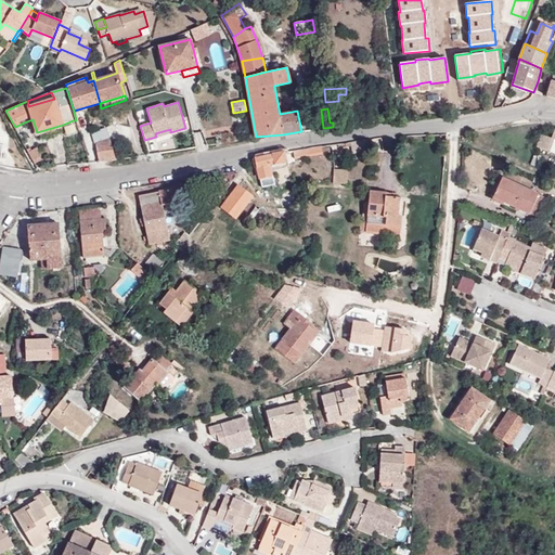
[(77,132),(73,120),(63,125),(66,136),(77,132)]
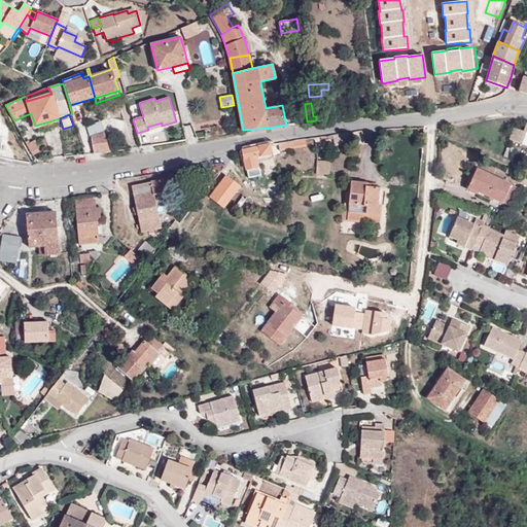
[(35,160),(42,159),(32,142),(35,140),(23,116),(14,120),(35,160)]
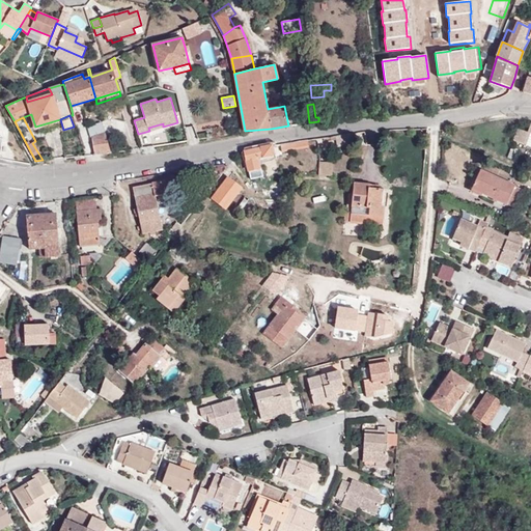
[(91,136),(105,133),(102,122),(89,127),(91,136)]
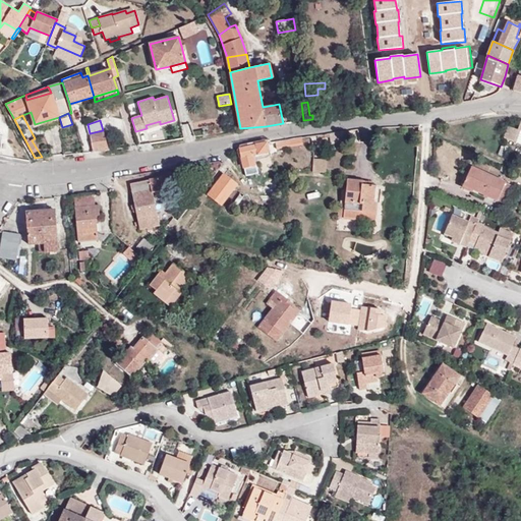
[(514,141),(518,129),(508,126),(504,137),(514,141)]
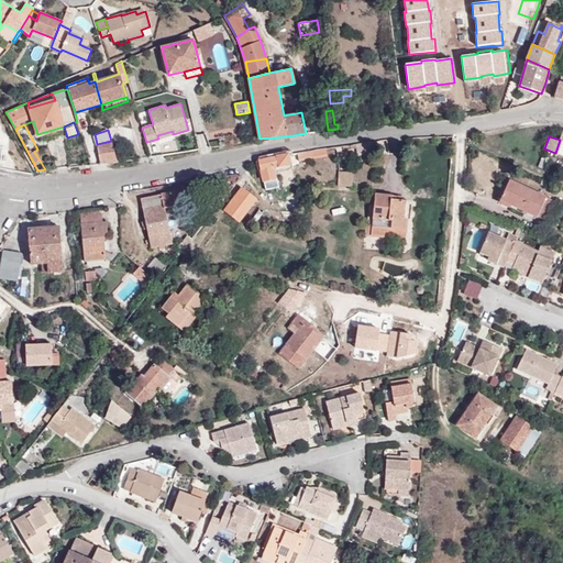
[(100,164),(118,162),(116,156),(111,141),(97,144),(100,164)]
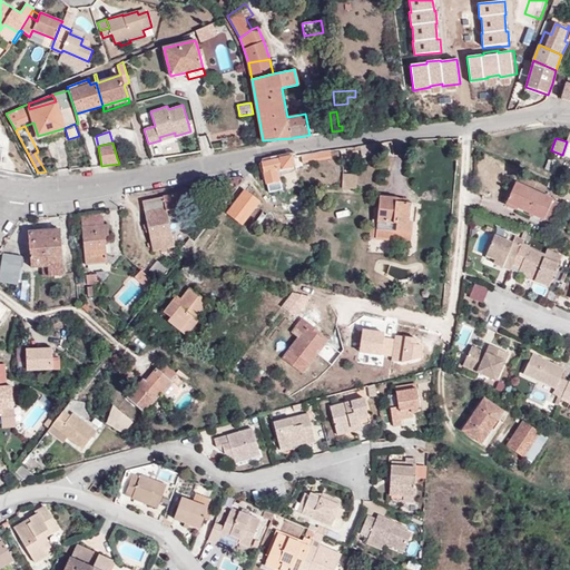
[(379,157),(376,144),(361,147),(362,159),(379,157)]
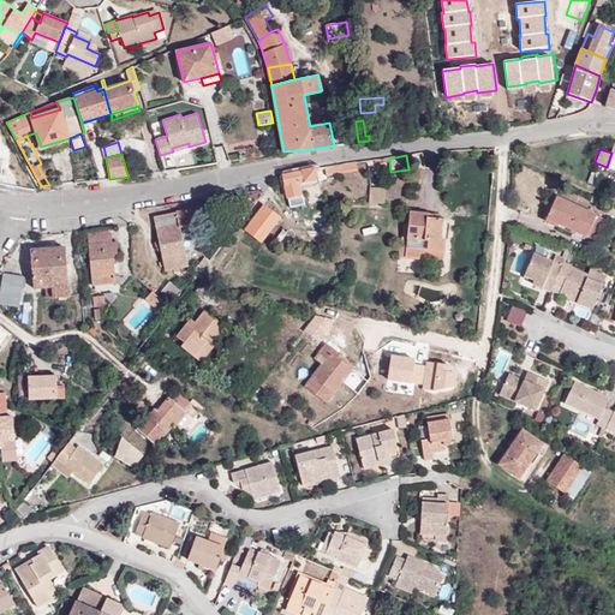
[(318,179),(316,168),(284,175),(284,178),(288,197),(302,195),(298,184),(318,179)]
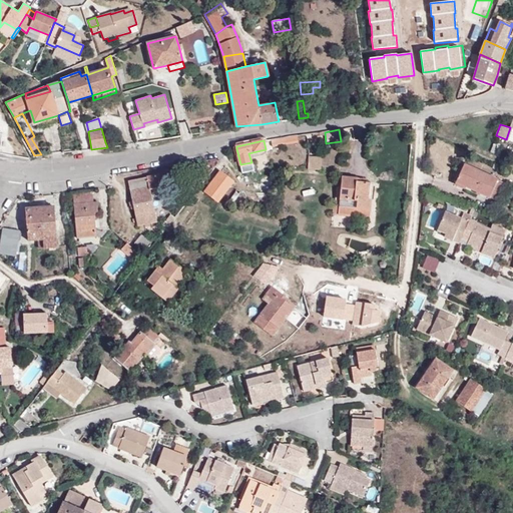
[(498,201),(506,183),(464,164),(456,182),(498,201)]
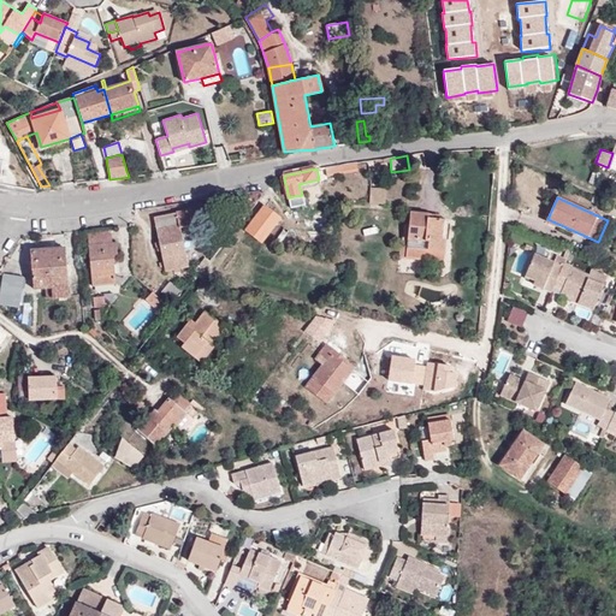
[(615,217),(615,206),(610,205),(605,213),(615,217)]
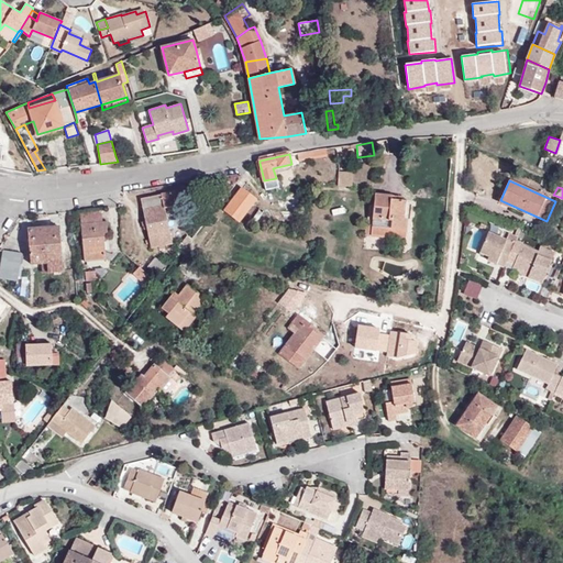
[(186,205),(184,189),(141,199),(151,247),(173,243),(165,209),(186,205)]
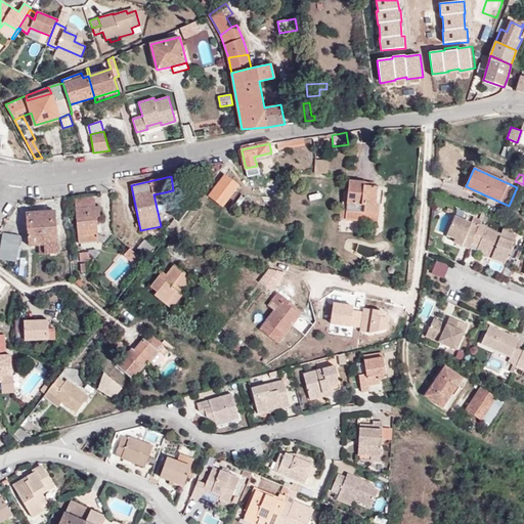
[(223,206),(238,185),(225,176),(210,195),(223,206)]
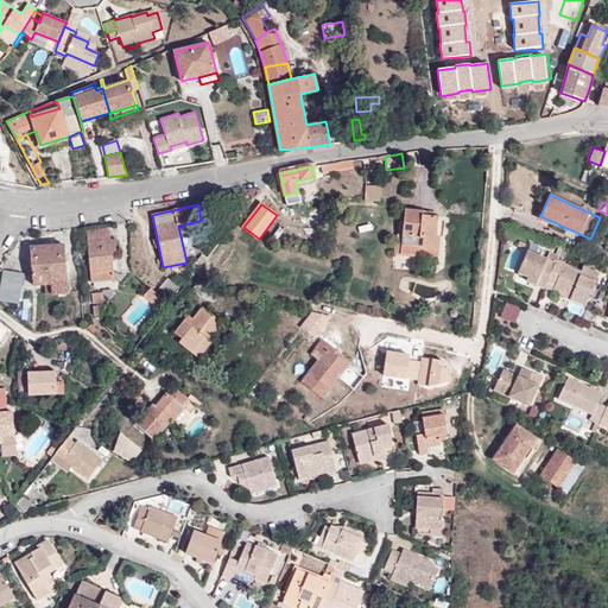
[(423,211),(405,209),(401,254),(438,258),(443,217),(423,216),(423,211)]
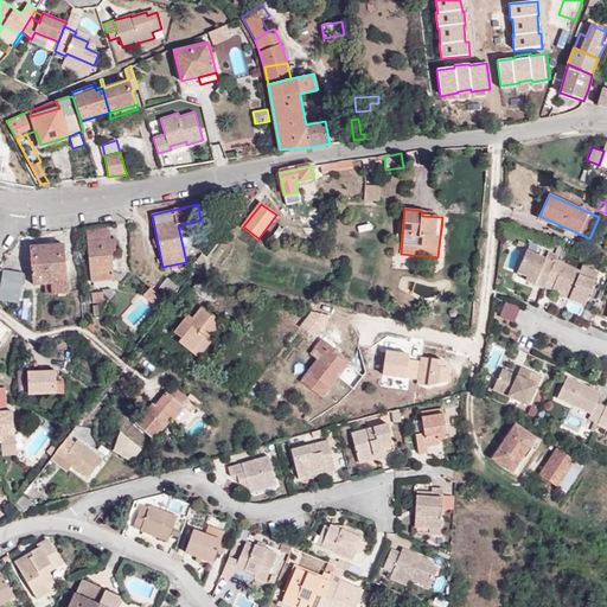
[(115,280),(110,224),(87,227),(91,282),(115,280)]
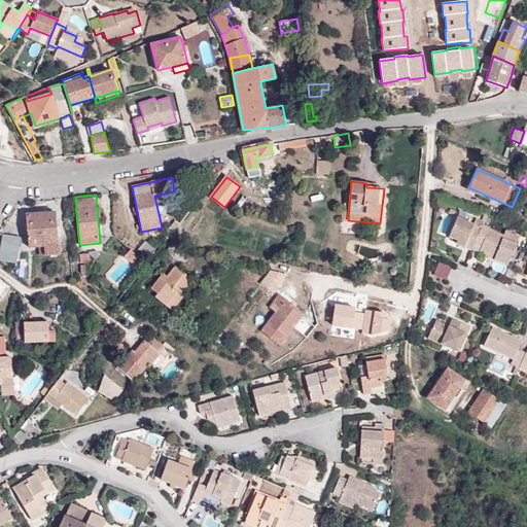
[(59,254),(57,212),(27,214),(29,248),(45,247),(45,255),(59,254)]
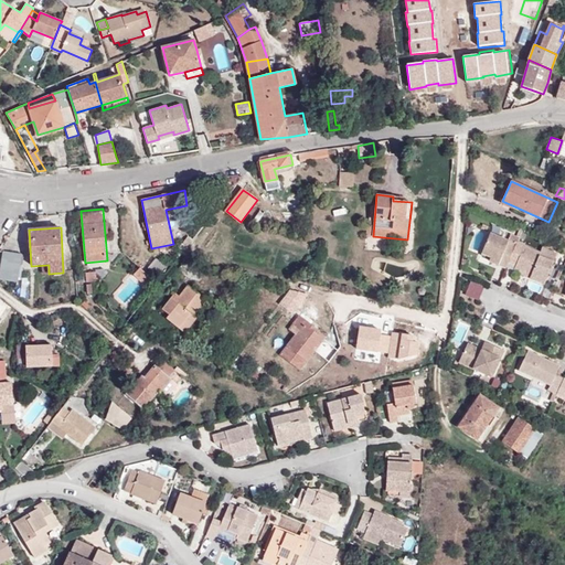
[(490,262),(507,268),(509,262),(518,242),(519,238),(510,235),(508,242),(490,233),(482,254),(491,257),(490,262)]
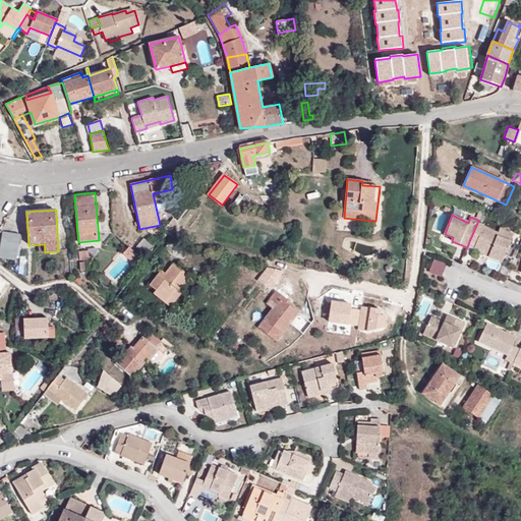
[(477,223),(469,241),(476,244),(474,250),(503,262),(511,242),(499,236),(500,234),(483,228),(484,226),(477,223)]
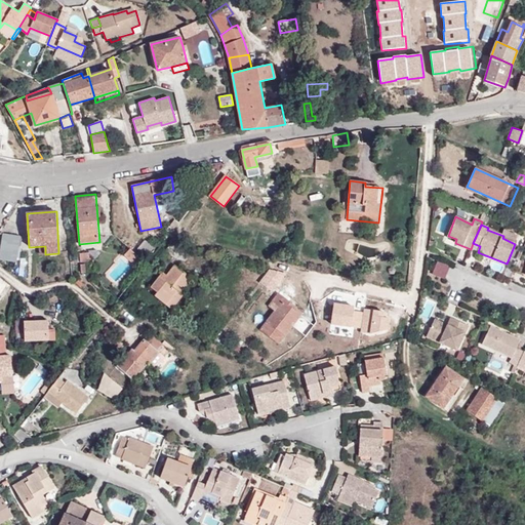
[(502,238),(515,244),(518,236),(506,231),(503,236),(502,238)]
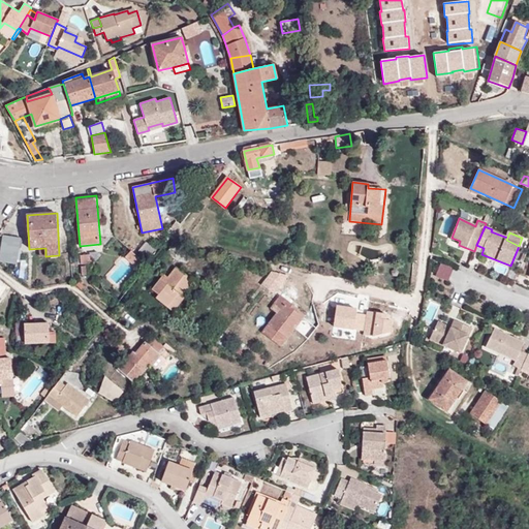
[(0,261),(17,265),(21,238),(4,236),(0,258),(0,261)]
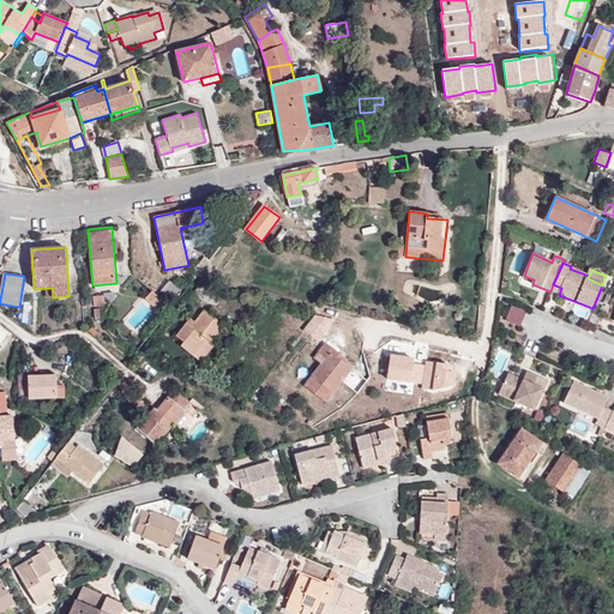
[(205,301),(217,289),(203,282),(194,293),(205,301)]
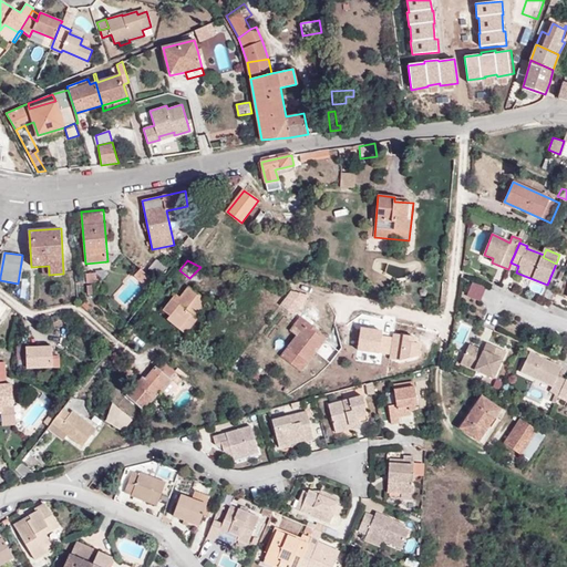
[(148,286),(154,280),(141,269),(136,275),(148,286)]
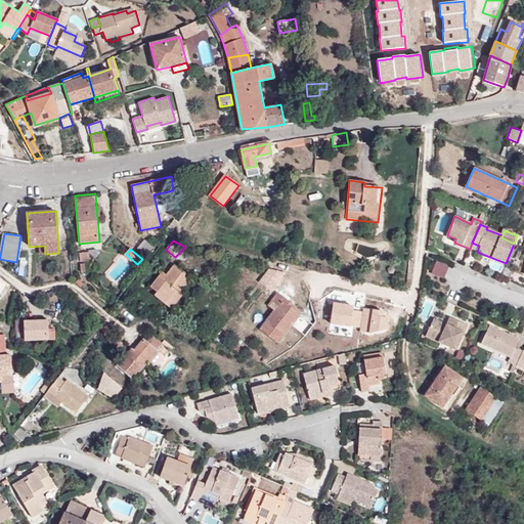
[(492,259),(490,265),(501,271),(505,265),(492,259)]
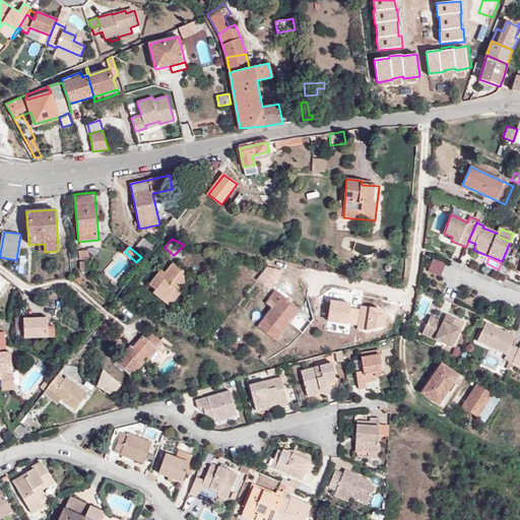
[(431,271),(443,274),(446,261),(434,258),(431,271)]
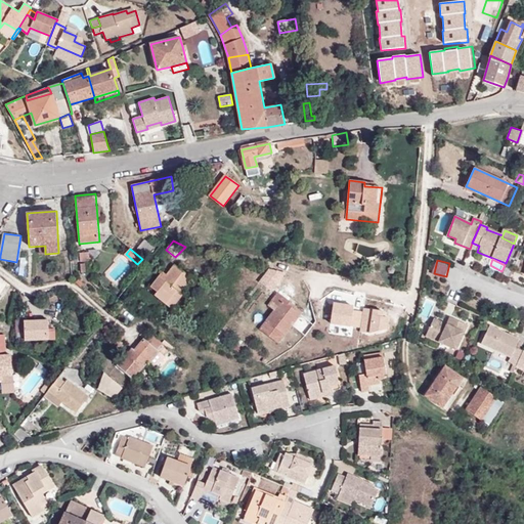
[(175,264),(167,274),(163,278),(160,276),(150,287),(157,293),(155,295),(171,310),(183,296),(180,293),(192,279),(175,264)]
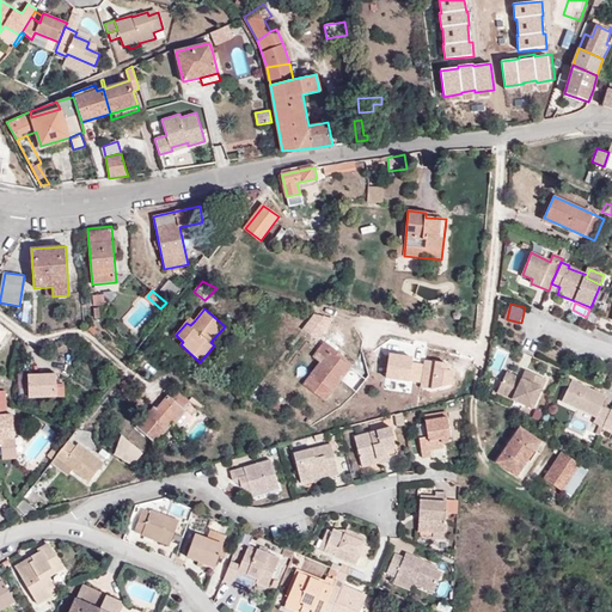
[(346,359),(324,342),(316,354),(323,359),(303,384),(325,403),(342,381),(344,383),(354,371),(344,362),(346,359)]
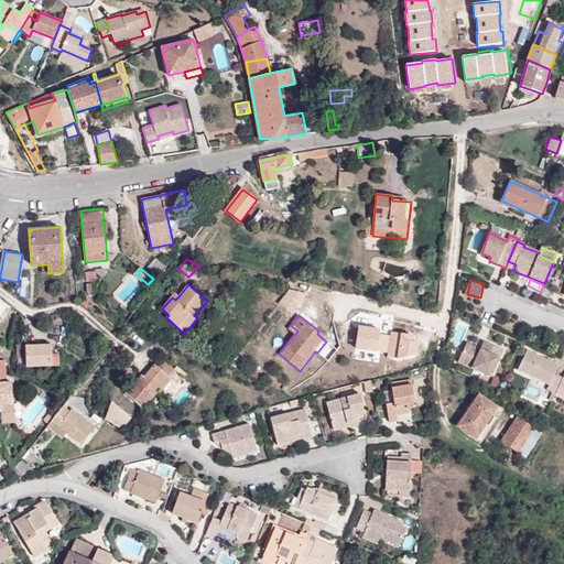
[(421,337),(380,332),(381,328),(359,325),(356,350),(418,359),(421,337)]
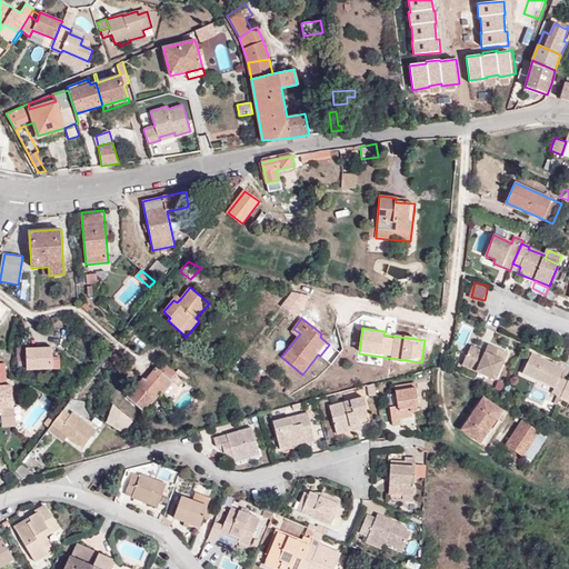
[(495,380),(508,353),(489,345),(485,352),(471,346),(462,365),(495,380)]
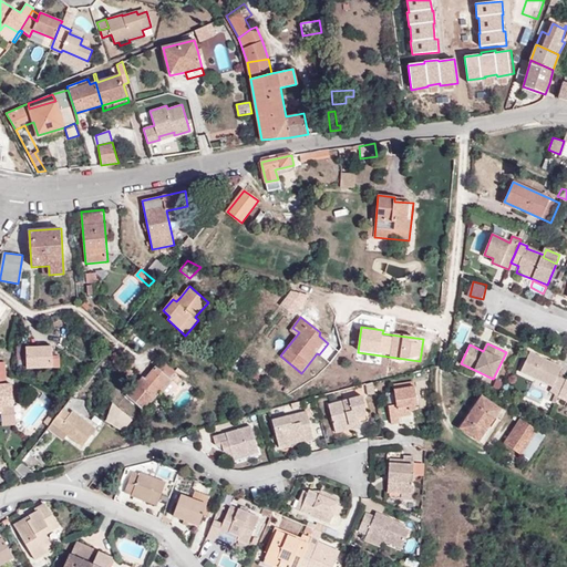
[(52,357),(52,347),(28,348),(28,369),(60,368),(60,357),(52,357)]
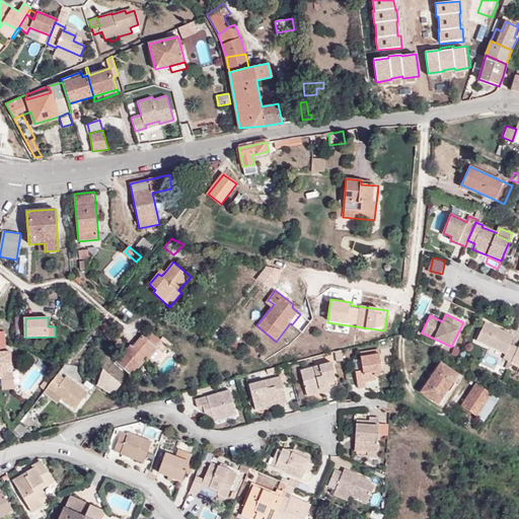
[(214,321),(203,335),(211,339),(220,326),(214,321)]
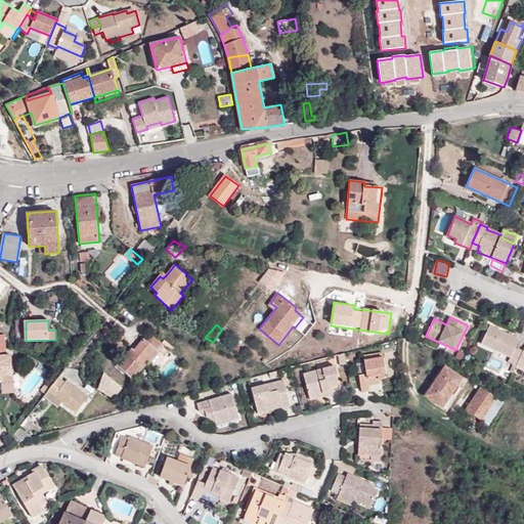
[(516,366),(523,351),(516,347),(520,339),(490,325),(481,344),(511,358),(509,362),(516,366)]
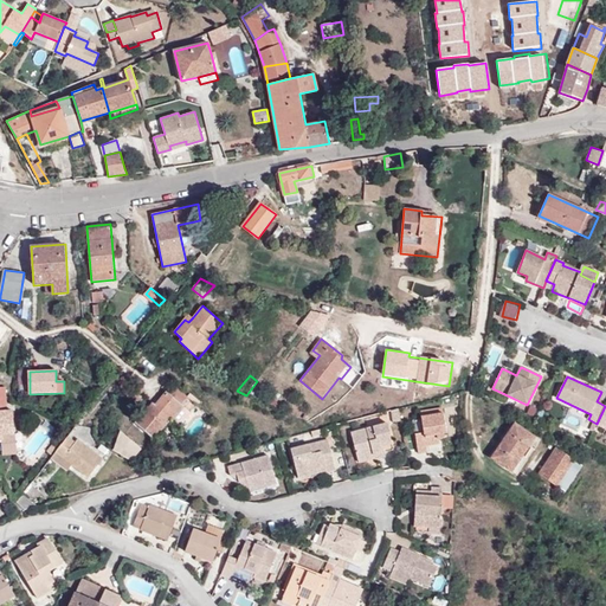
[(246,395),(255,399),(264,387),(257,381),(246,395)]
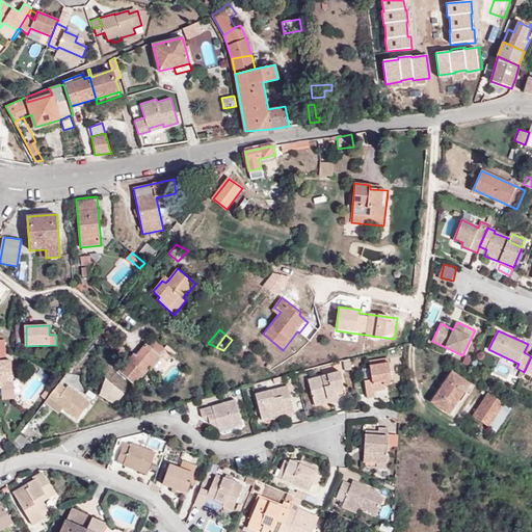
[(165,349),(154,339),(148,346),(145,345),(137,356),(134,354),(118,371),(136,384),(151,368),(152,369),(161,357),(159,356),(165,349)]
